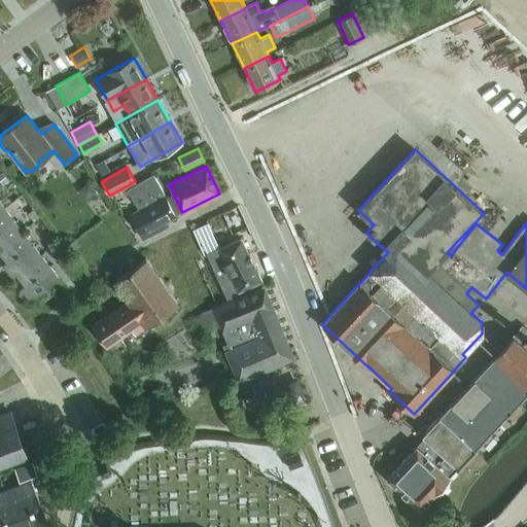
[(2,172),(0,173),(0,180),(3,185),(9,180),(2,172)]
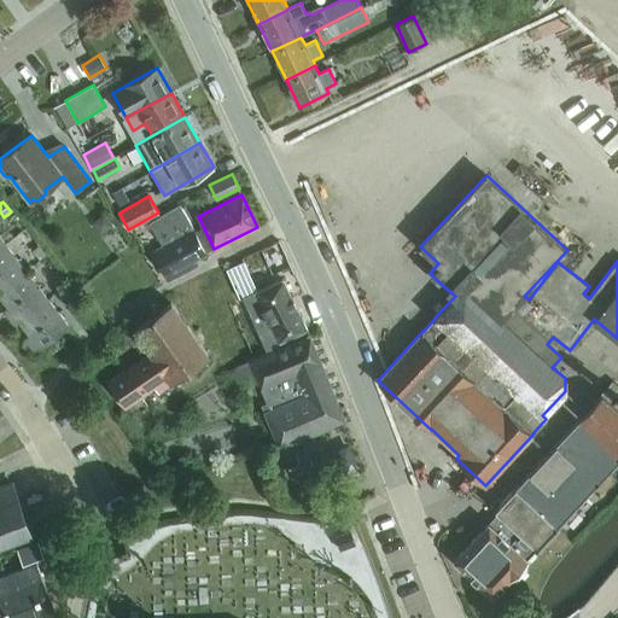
[(207,252),(194,231),(180,205),(149,223),(158,238),(165,234),(170,244),(153,252),(168,279),(196,264),(193,260),(207,252)]
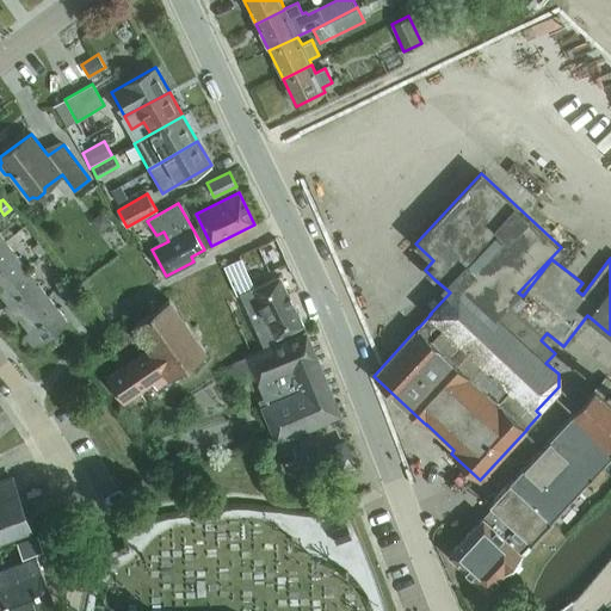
[(103,210),(91,220),(100,232),(112,223),(103,210)]
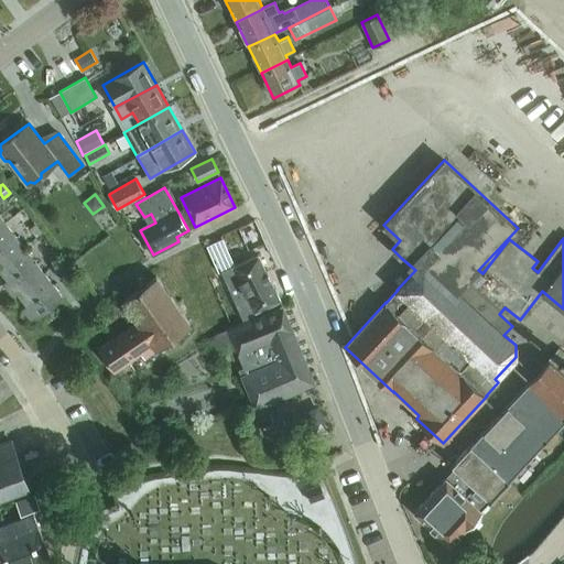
[(0,225),(0,264),(24,247),(4,223),(0,225)]
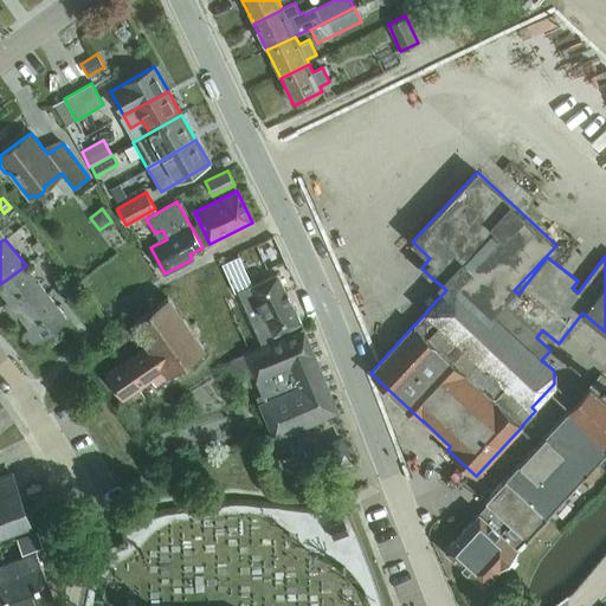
[(38,255),(45,249),(38,239),(31,245),(38,255)]
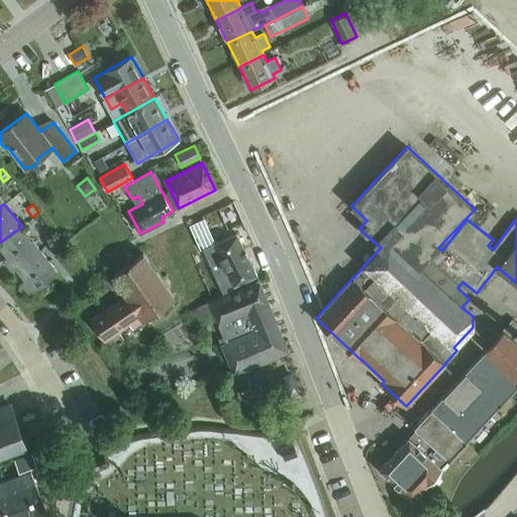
[(204,218),(189,225),(194,234),(208,228),(204,218)]
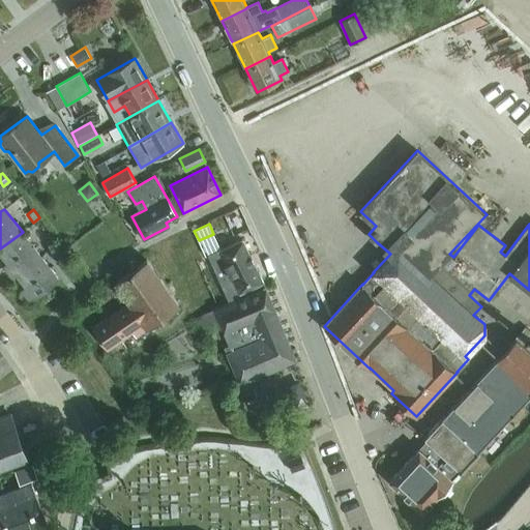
[(0,248),(0,254),(7,263),(3,266),(12,278),(17,275),(16,274),(40,256),(23,232),(0,248)]
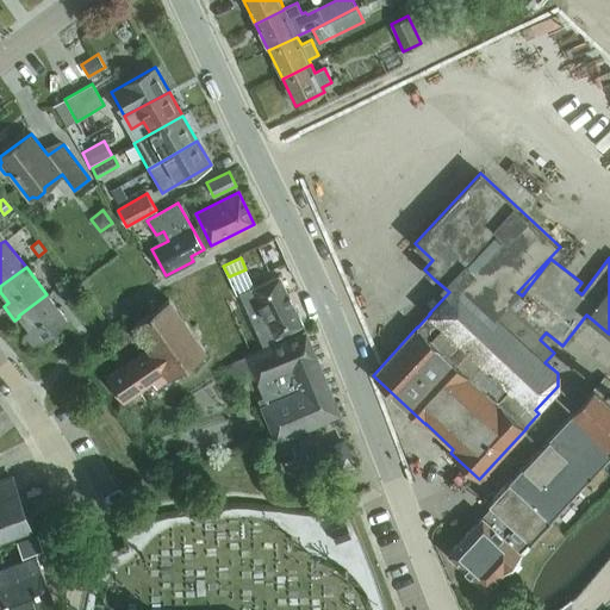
[(275,338),(303,325),(279,275),(251,288),(240,294),(263,347),(277,342),(275,338)]
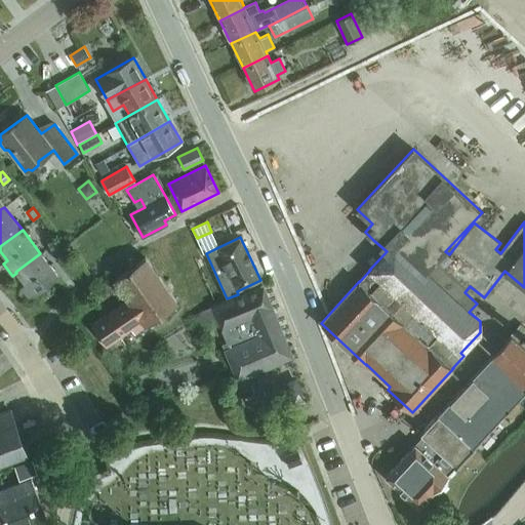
[(30,299),(58,277),(40,253),(15,272),(16,273),(25,284),(21,287),(30,299)]
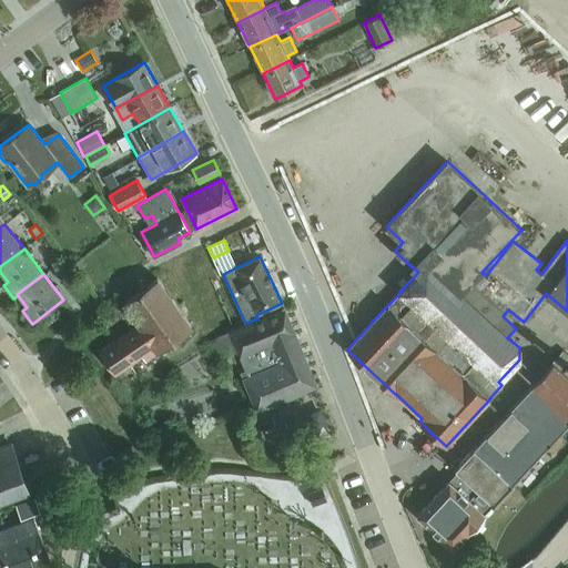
[(123,303),(138,325),(99,352),(114,375),(142,356),(145,361),(192,328),(156,279),(123,303)]
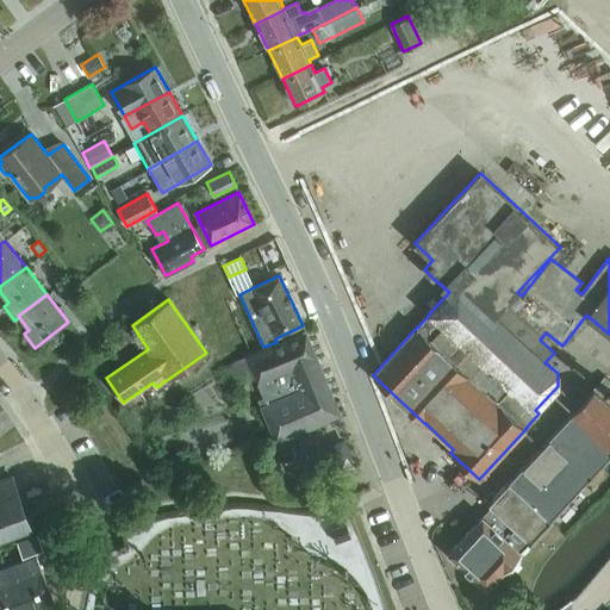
[(259,400),(273,434),(277,442),(280,441),(341,415),(325,380),(305,331),(247,355),(247,356),(255,378),(263,398),(259,400)]
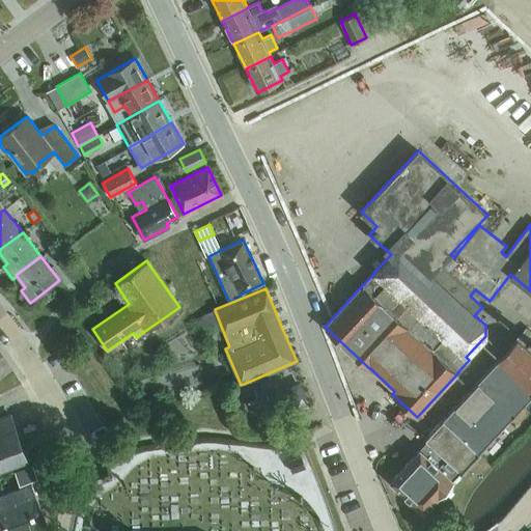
[(203,338),(222,329),(215,310),(200,316),(196,318),(203,338)]
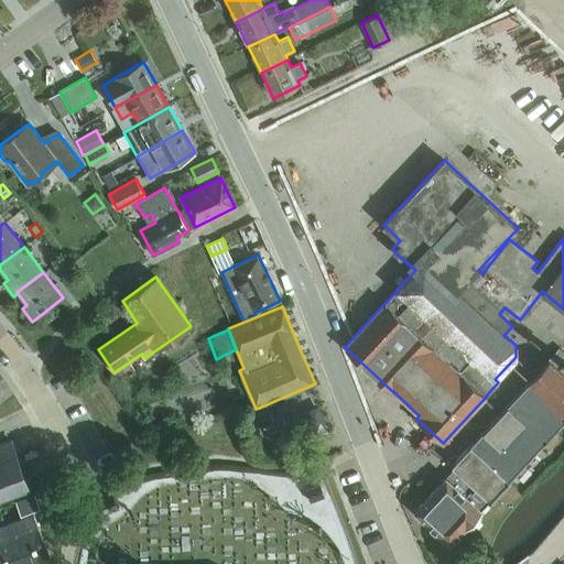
[(563,420),(563,353),(559,348),(528,381),(529,382),(452,465),(455,468),(446,477),(414,511),(449,543),(466,525),(473,525),(480,517),(480,510),(480,509),(489,499),(490,500),(563,420)]
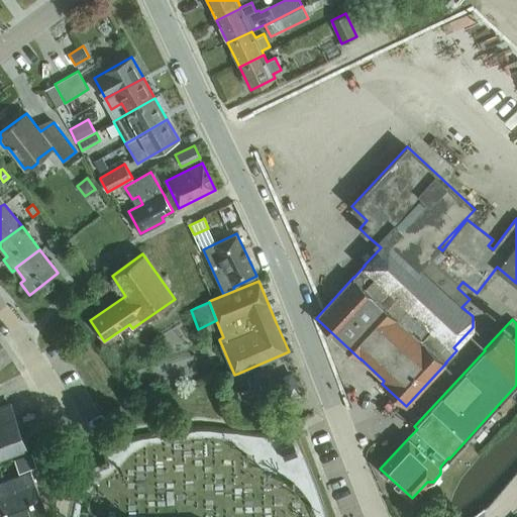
[(0,408),(0,455),(26,446),(10,404),(0,408)]
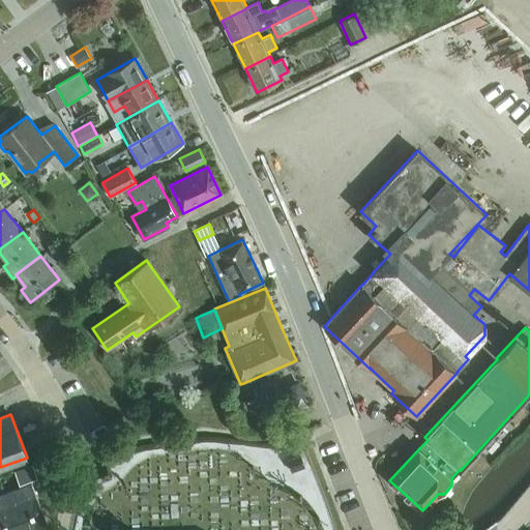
[(300,455),(287,461),(291,472),(304,467),(300,455)]
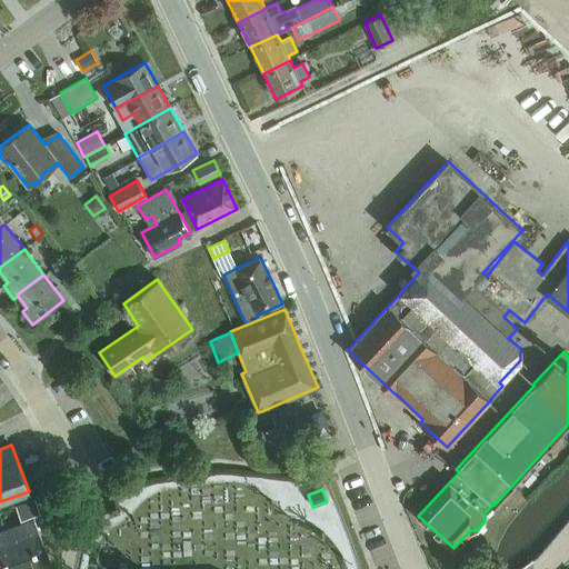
[(35,498),(16,506),(20,519),(40,511),(35,498)]
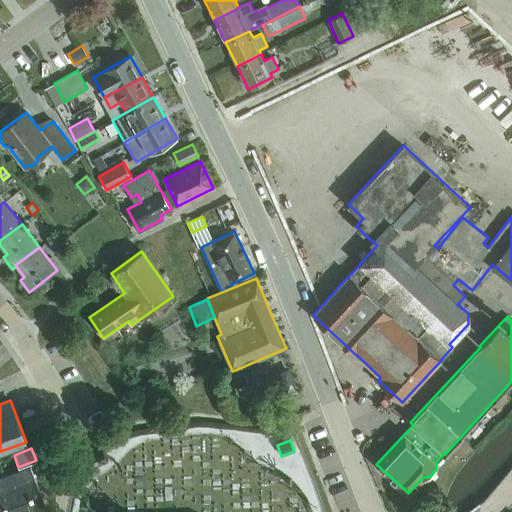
[(87,466),(90,467),(96,464),(97,464),(107,460),(103,449),(92,453),(85,456),(85,459),(87,466)]
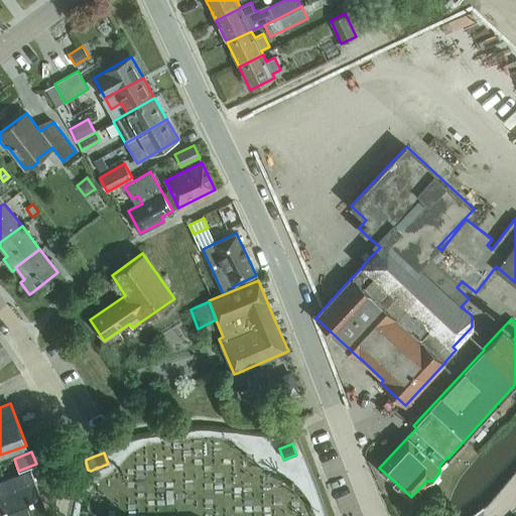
[(35,482),(30,470),(0,481),(0,515),(28,515),(45,510),(35,482)]
